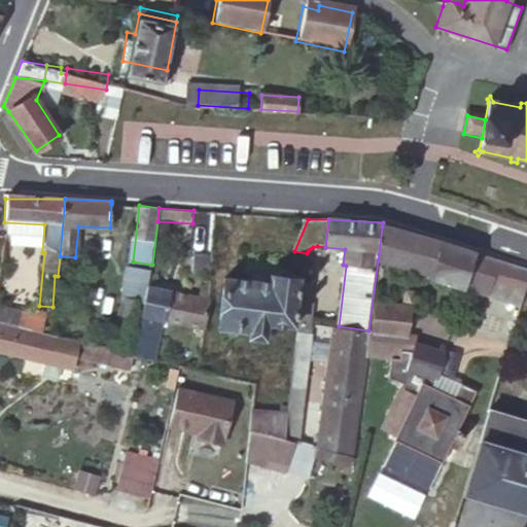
[(441,240),(382,226),(379,254),(386,256),(419,265),(418,270),(432,273),(441,240)]
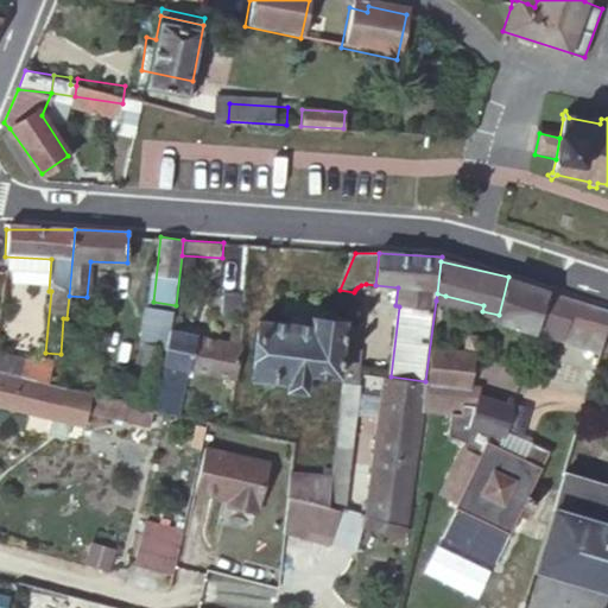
[(546,287),(508,277),(499,315),(498,320),(536,329),(546,287)]
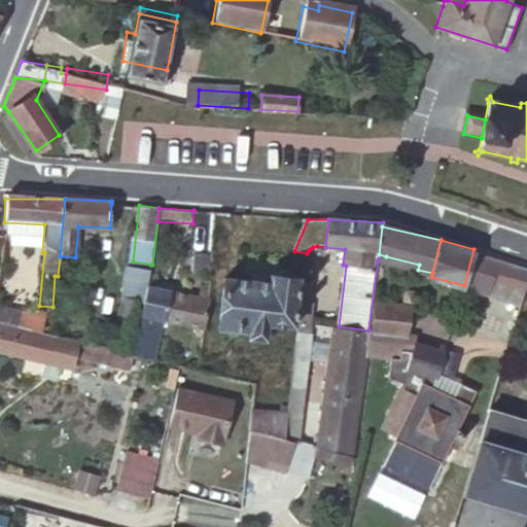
[(464,285),(521,304),(526,284),(526,269),(473,249),(464,285)]
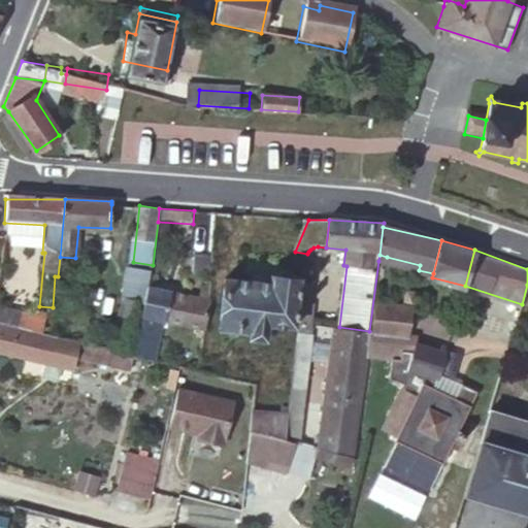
[(152,283),(153,272),(129,268),(118,350),(141,355),(147,312),(152,283)]
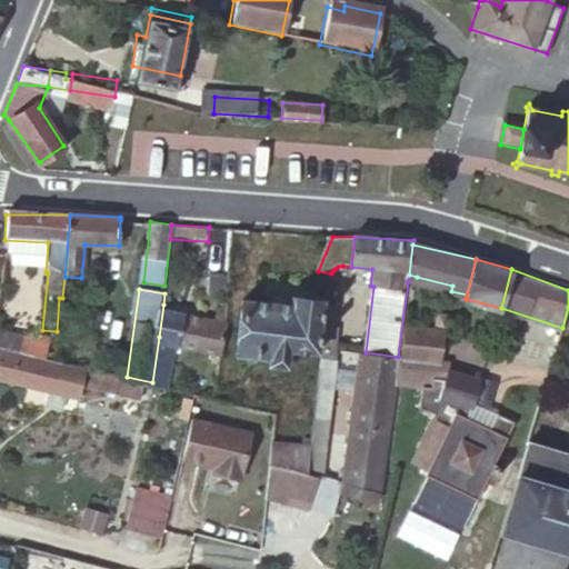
[(285,346),(317,348),(322,301),(317,300),(318,295),(313,291),(302,291),(301,299),(295,298),(293,305),(243,301),(239,352),(265,355),(263,362),(282,363),(285,346)]
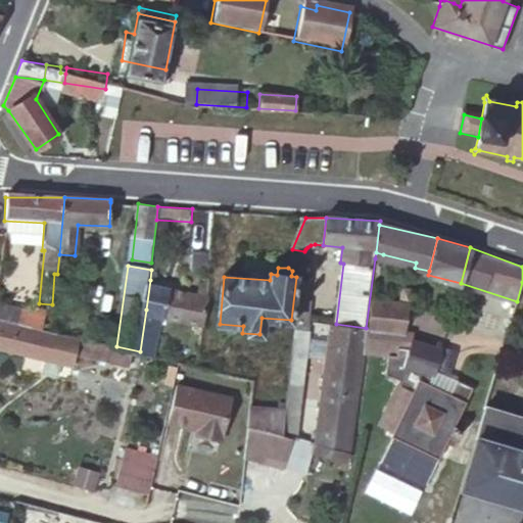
[(210,293),(150,280),(146,310),(163,314),(204,323),(210,293)]
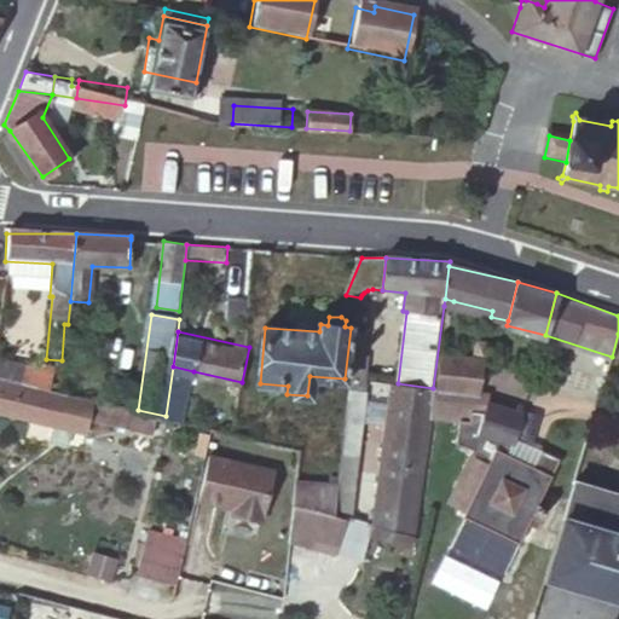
[(61,372),(0,357),(0,375),(58,389),(59,383),(61,372)]
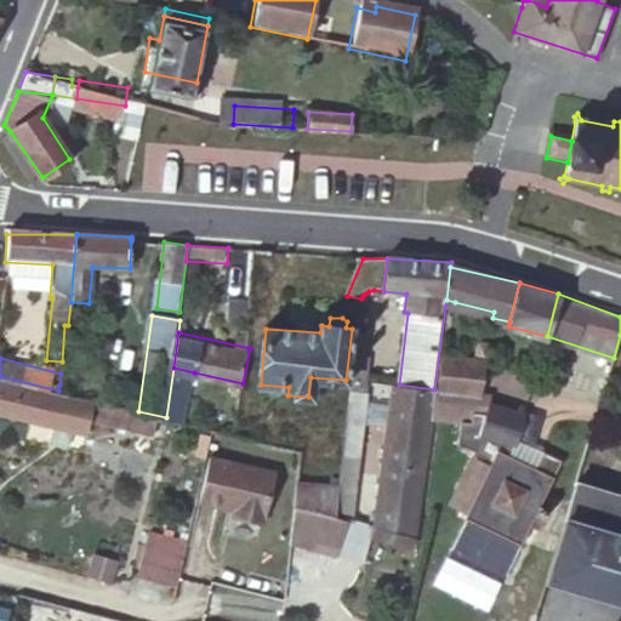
[(444,358),(437,420),(463,422),(485,426),(483,432),(513,443),(517,444),(527,415),(491,404),(493,396),(486,396),(488,383),(495,385),(496,376),(489,375),(490,363),(444,358)]
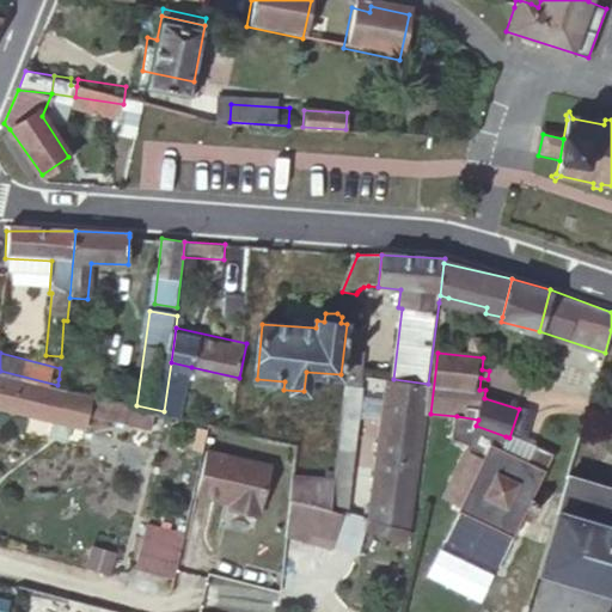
[(171,362),(164,411),(167,414),(184,417),(191,367),(171,362)]
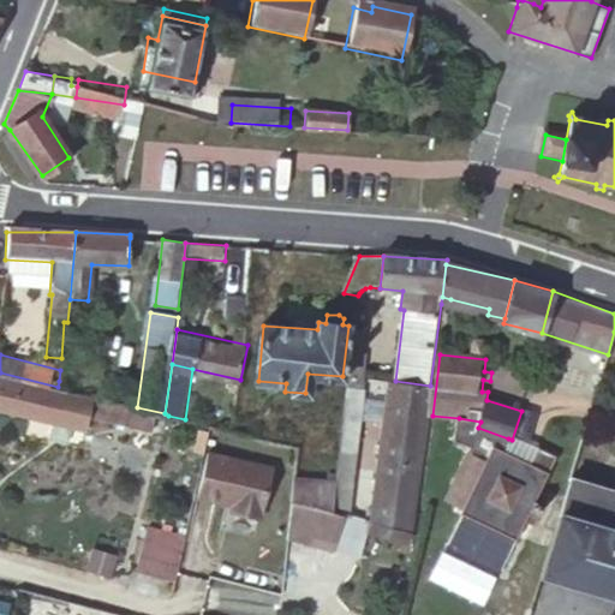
[(83,417),(89,395),(64,388),(58,387),(0,372),(0,406),(81,428),(83,417)]
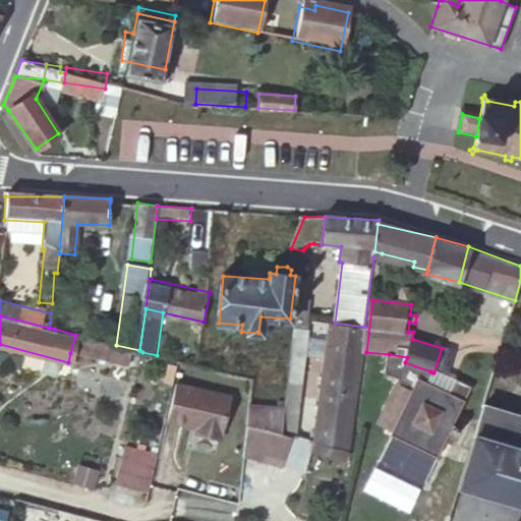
[(296,316),(285,409),(281,433),(293,437),(295,438),(308,328),(300,328),(301,317),(296,316)]
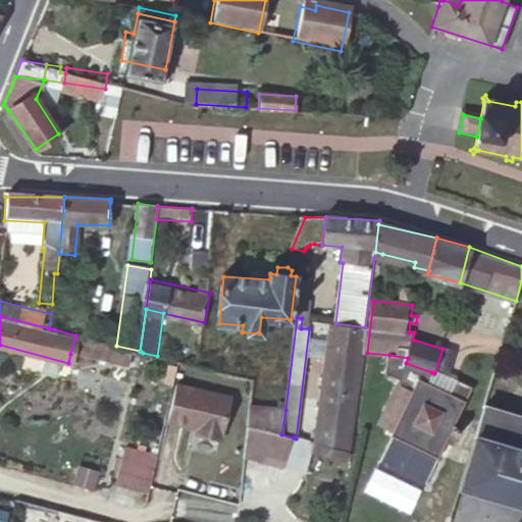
[(315,444),(348,452),(362,352),(364,335),(365,327),(335,323),(331,323),(315,444)]
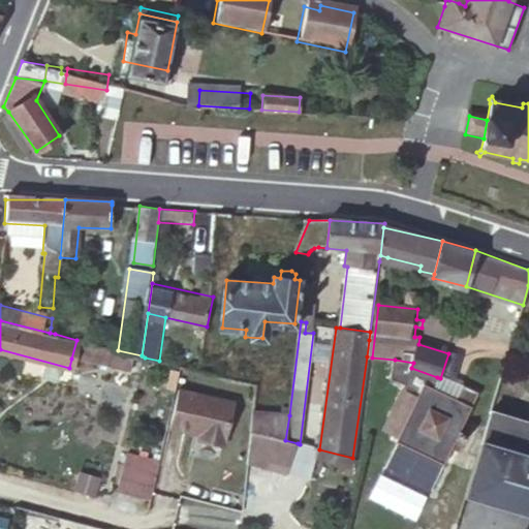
[(142,355),(118,350),(76,340),(71,359),(142,375),(145,358),(142,355)]
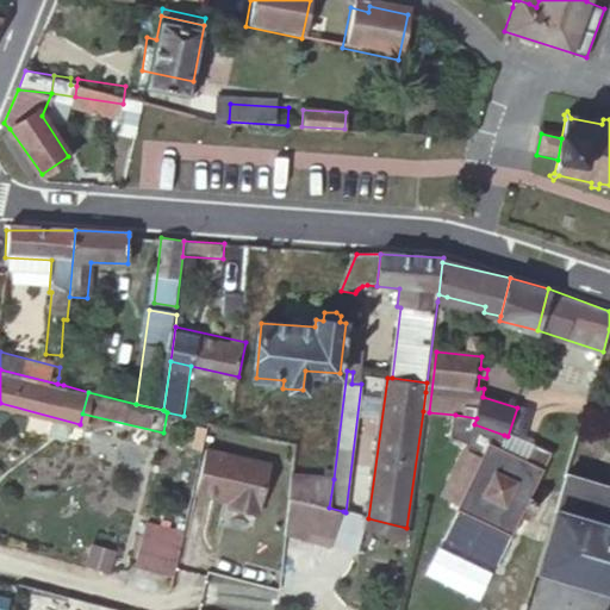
[(458,509),(511,536),(521,518),(526,521),(530,511),(534,512),(539,504),(535,502),(540,492),(536,491),(546,472),(554,456),(535,447),(527,462),(497,447),(504,435),(474,424),(477,418),(455,415),(453,434),(470,443),(443,495),(460,503),(458,509)]
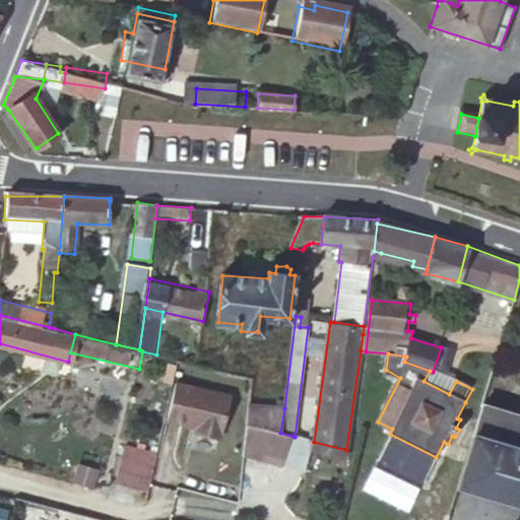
[(219,435),(230,393),(176,379),(167,415),(196,424),(195,429),(219,435)]
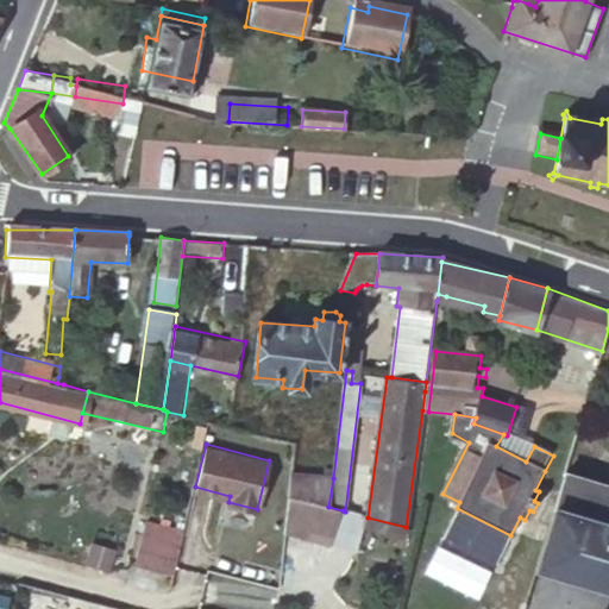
[(333,478),(288,470),(287,496),(328,507),(333,478)]
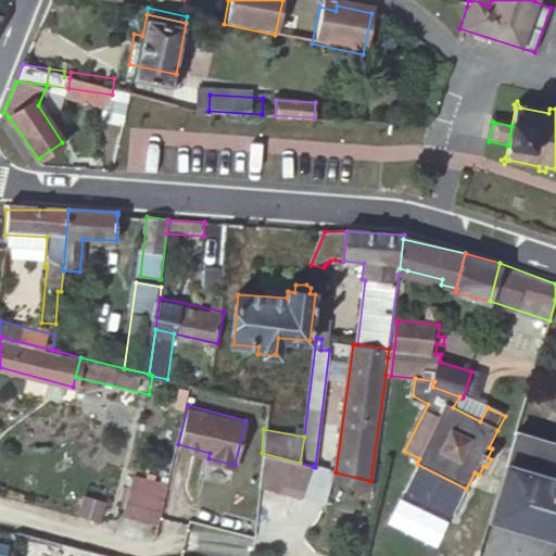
[(555,441),(517,430),(490,521),(555,541),(555,441)]
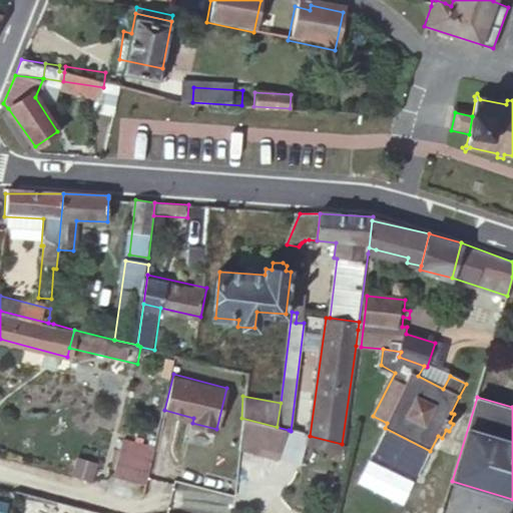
[(241,418),(239,443),(282,455),(289,430),(277,427),(241,418)]
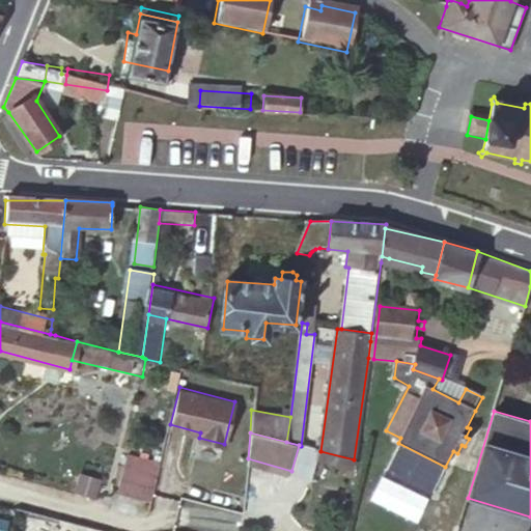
[(119,495),(148,502),(158,462),(129,454),(119,495)]
